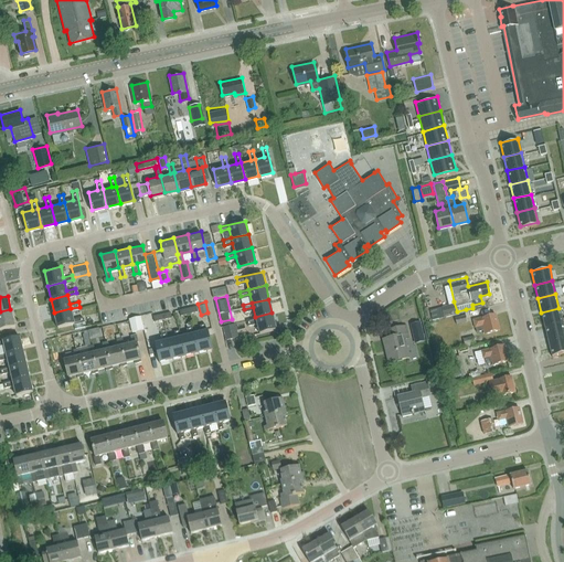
[(71,308),(54,313),(57,326),(83,319),(82,316),(73,318),(71,308)]
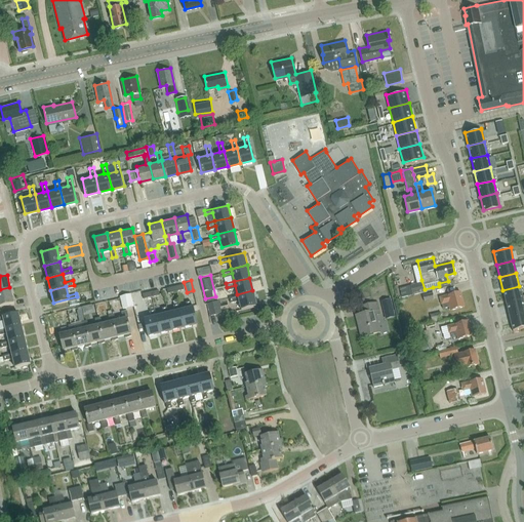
[(519,286),(502,290),(506,303),(522,298),(519,286)]
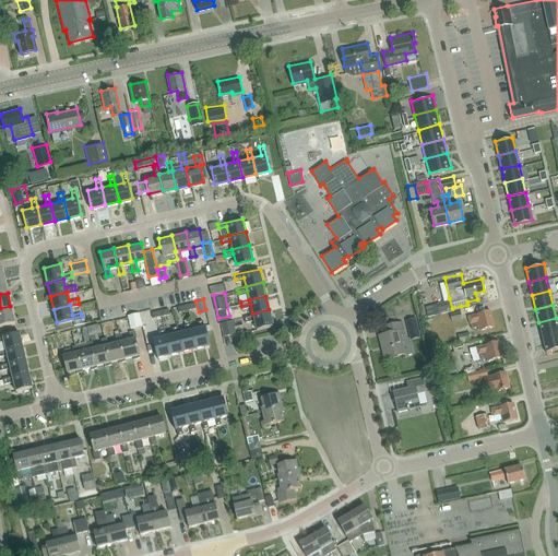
[(0,323),(13,320),(10,306),(0,308),(0,323)]
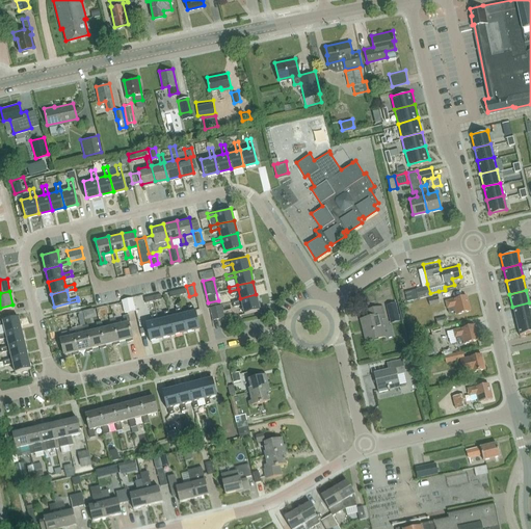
[(455,309),(456,312),(469,309),(466,293),(445,298),(447,306),(448,311),(455,309)]
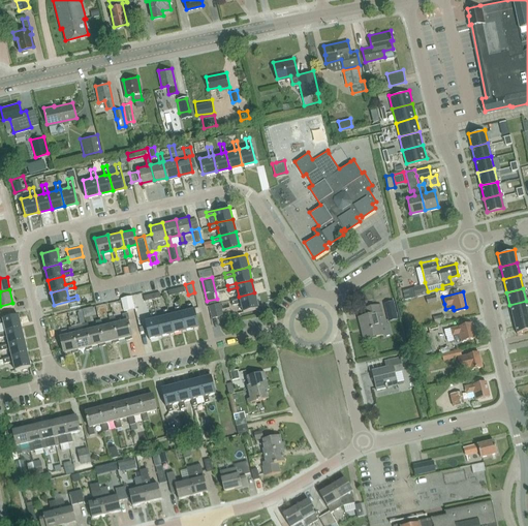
[(254,292),(239,297),(230,299),(231,303),(240,301),(242,310),(257,306),(254,292)]
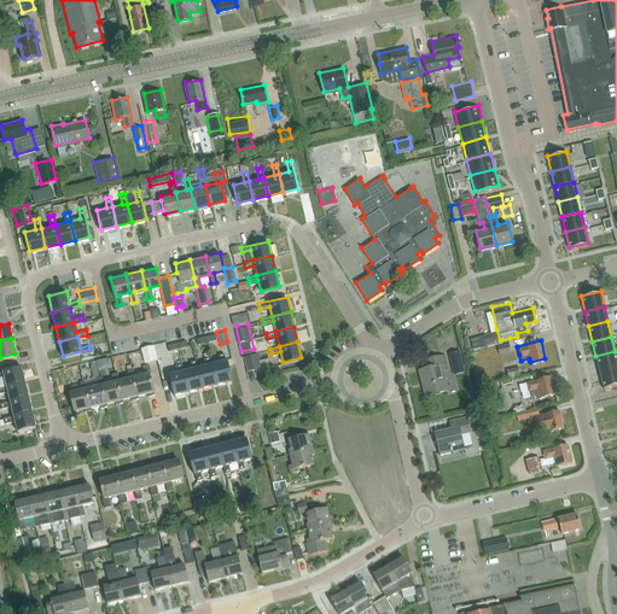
[(508,341),(498,344),(499,351),(510,349),(508,341)]
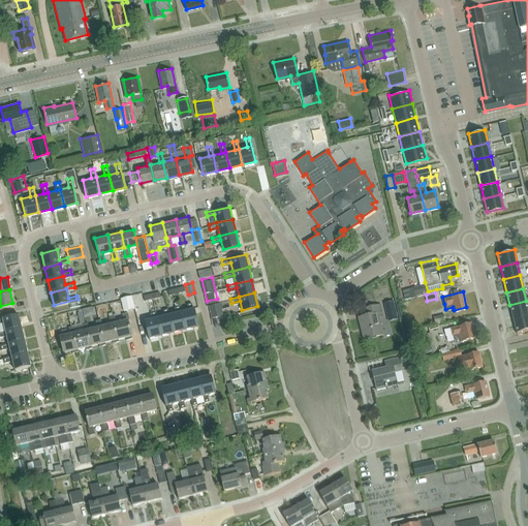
[(389,317),(399,315),(395,297),(384,300),(389,317)]
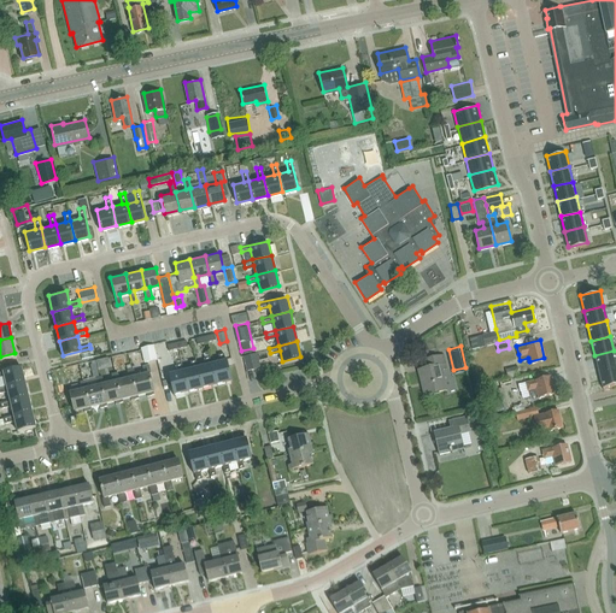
[(242,354),(246,369),(259,366),(256,351),(242,354)]
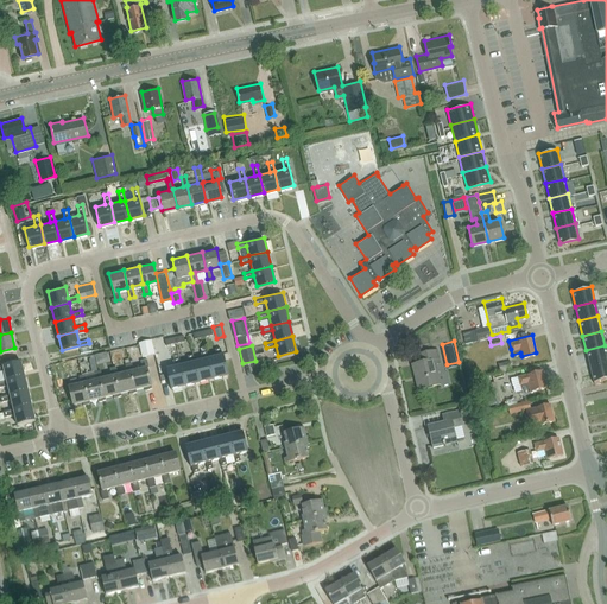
[(606,354),(605,345),(586,350),(589,366),(606,361),(606,354)]
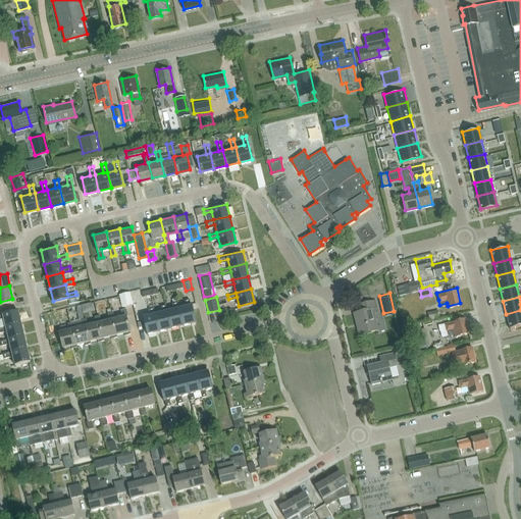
[(371,311),(377,310),(374,299),(359,302),(361,309),(353,311),(358,332),(375,328),(371,311)]
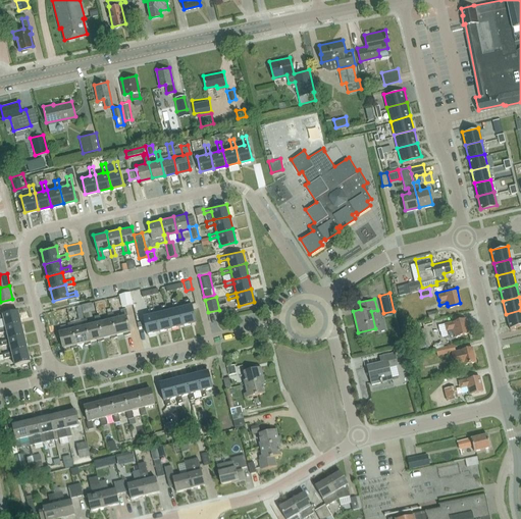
[(178,307),(183,323),(195,321),(191,304),(178,307)]
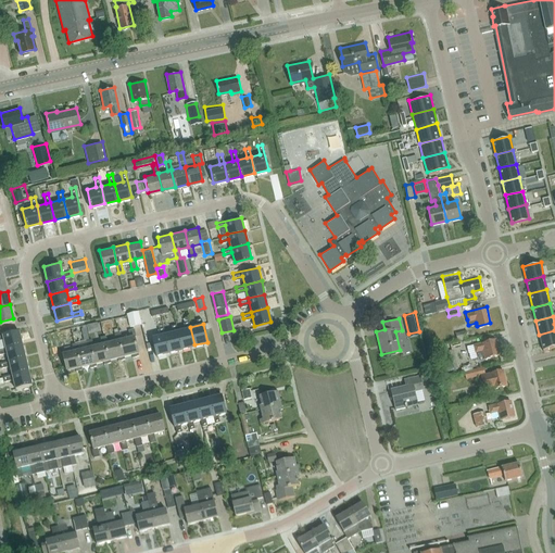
[(105,341),(109,359),(117,356),(118,360),(124,357),(124,355),(120,338),(121,338),(120,330),(117,330),(116,326),(113,327),(114,331),(115,339),(106,341),(105,341)]
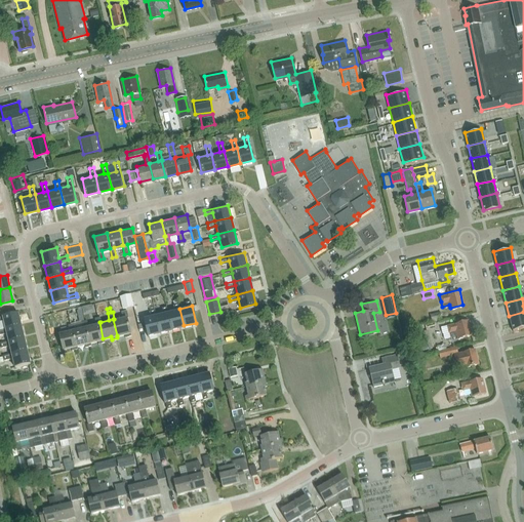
[(113,319),(117,335),(124,333),(124,335),(131,334),(126,316),(128,316),(126,309),(121,310),(122,317),(114,319),(113,319)]
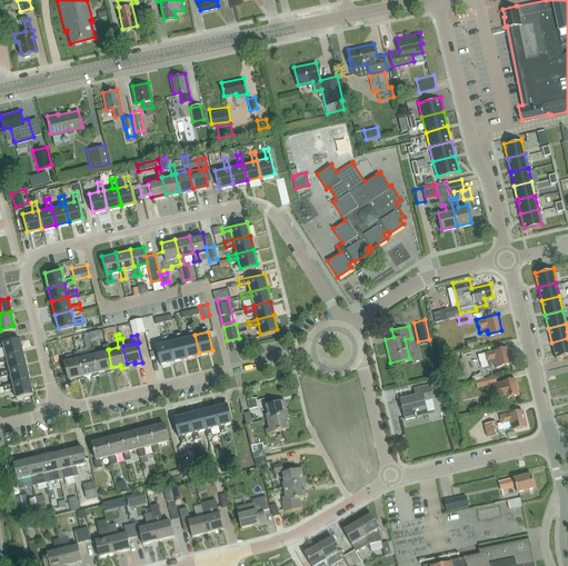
[(181,338),(186,356),(199,353),(195,335),(181,338)]
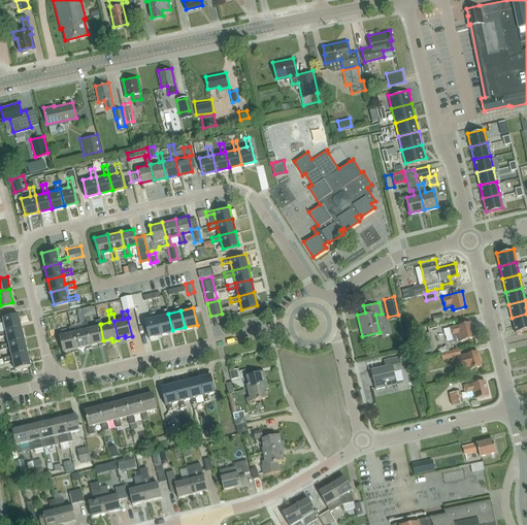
[(4,328),(21,324),(18,312),(0,316),(0,320),(2,320),(4,328)]
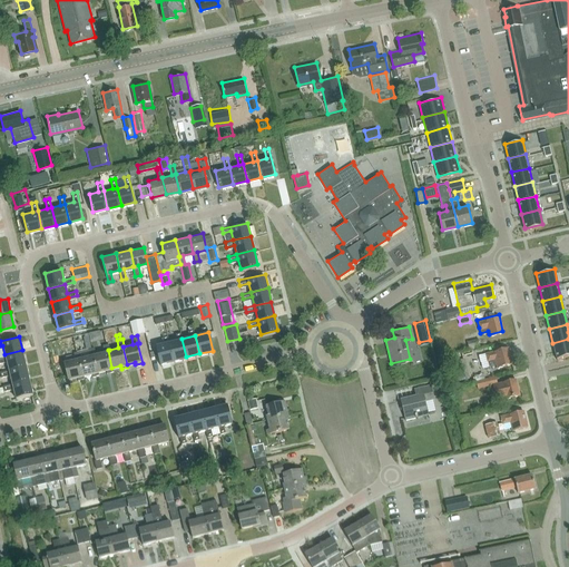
[(468,346),(479,344),(478,336),(467,339),(468,346)]
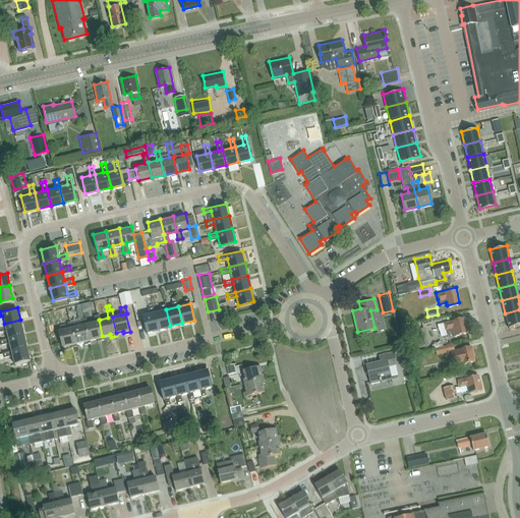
[(155,312),(159,329),(170,326),(166,309),(155,312)]
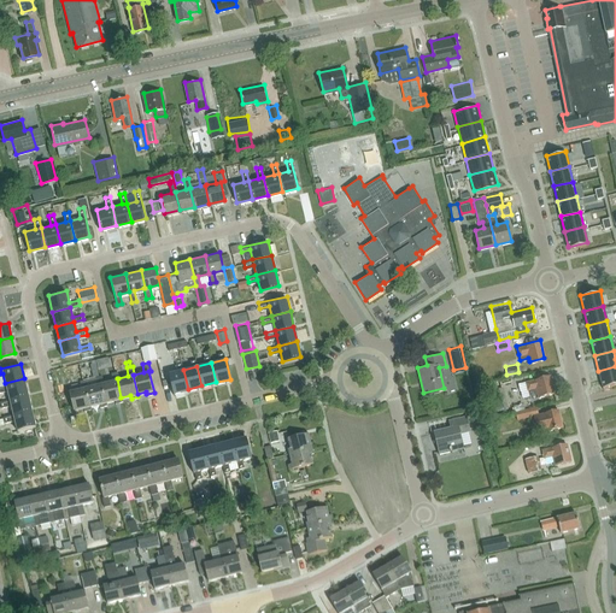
[(615,366),(598,371),(602,385),(602,387),(615,383),(615,366)]
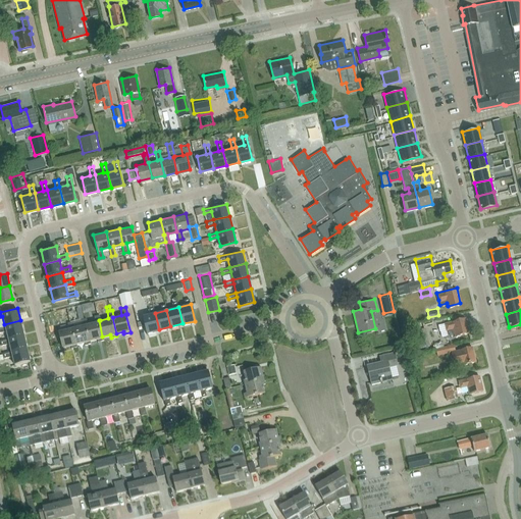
[(86,323),(89,340),(97,338),(97,341),(103,339),(102,336),(99,320),(100,320),(99,313),(93,315),(95,321),(87,323),(86,323)]
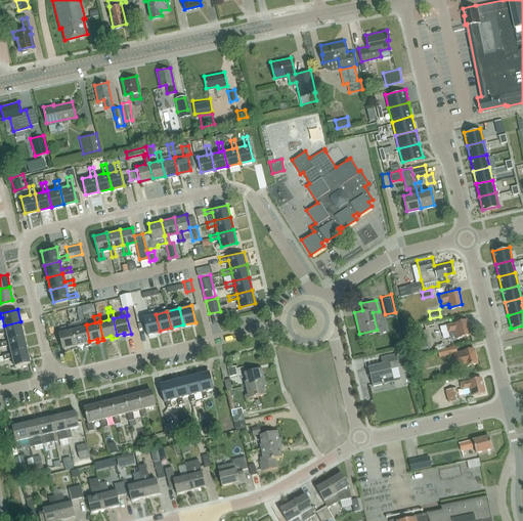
[(147,334),(160,331),(156,314),(143,317),(147,334)]
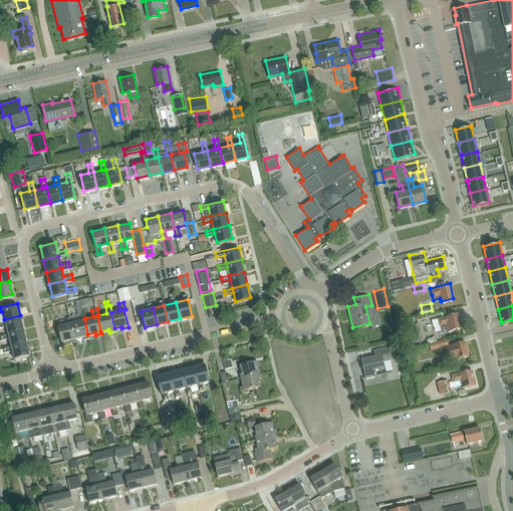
[(81,312),(78,313),(80,320),(72,321),(71,322),(74,337),(81,335),(82,338),(88,336),(87,334),(84,318),(85,318),(84,311),(81,312)]
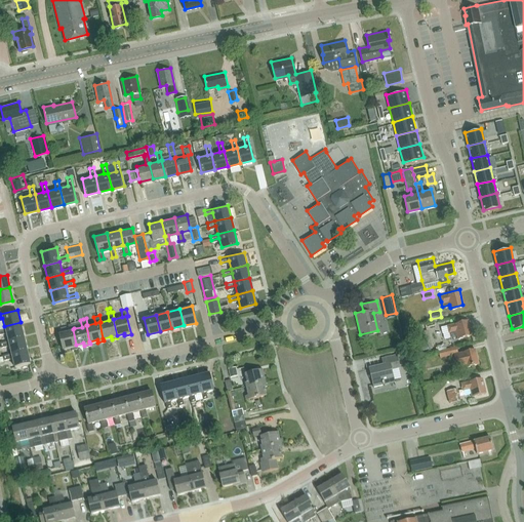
[(446,323),(448,330),(451,345),(458,343),(457,336),(471,333),(467,318),(446,323)]
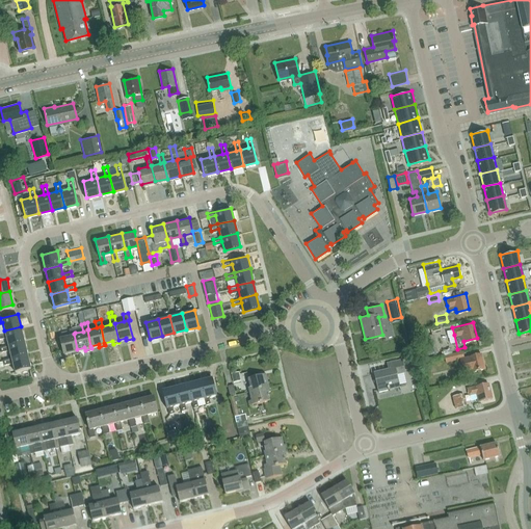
[(74,334),(75,333),(73,325),(68,327),(70,335),(59,337),(63,352),(71,351),(72,353),(78,352),(77,349),(74,334)]
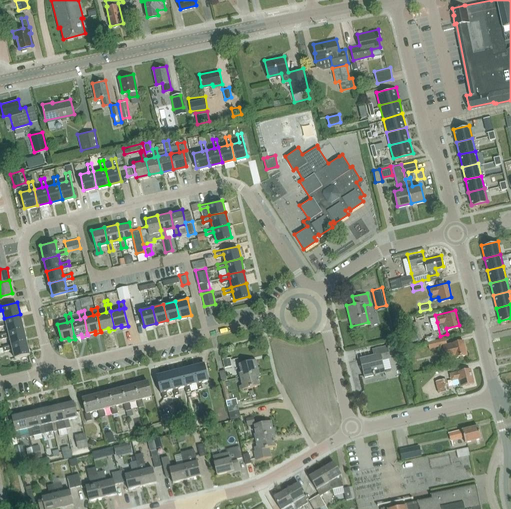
[(8,330),(23,326),(20,314),(4,318),(0,319),(0,323),(6,322),(8,330)]
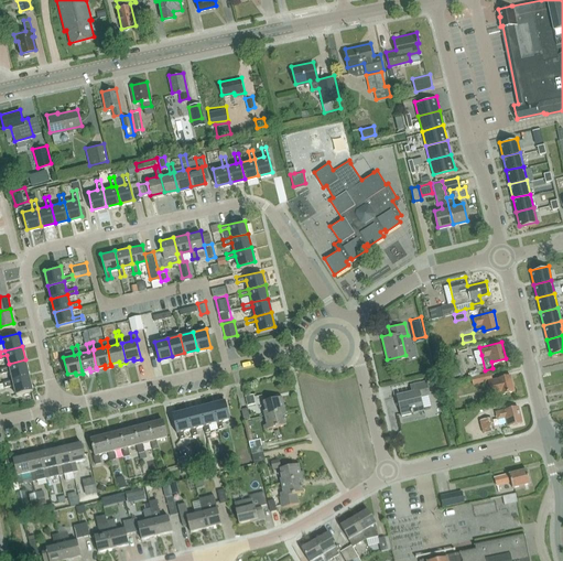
[(463,371),(458,353),(445,356),(451,375),(463,371)]
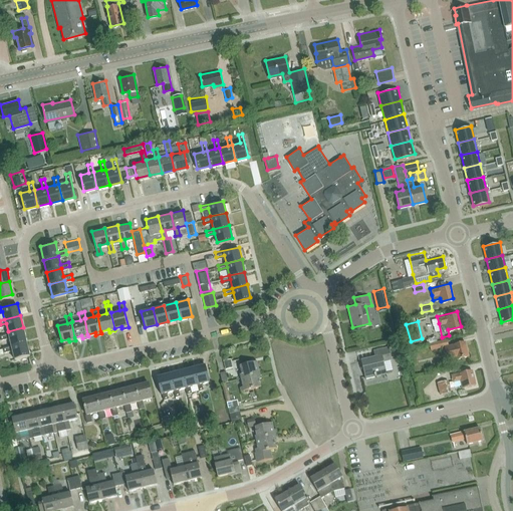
[(11,343),(26,339),(23,327),(8,331),(0,333),(0,335),(1,337),(9,335),(11,343)]
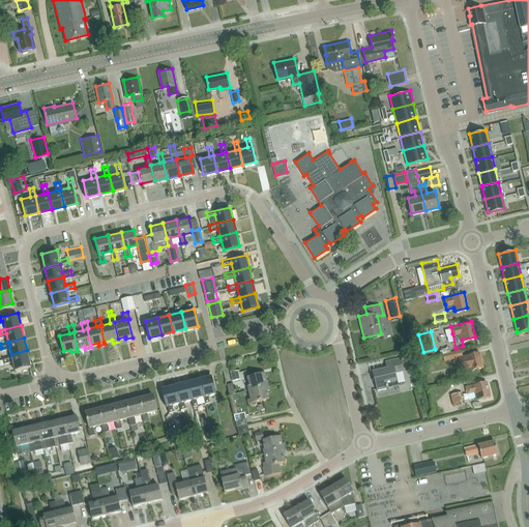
[(482,366),(478,350),(462,354),(460,347),(442,352),(443,358),(458,355),(462,370),(482,366)]
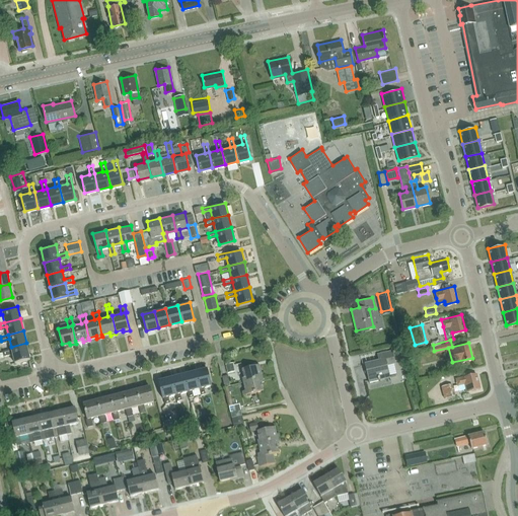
[(26,343),(11,347),(2,349),(4,353),(12,352),(14,361),(29,357),(26,343)]
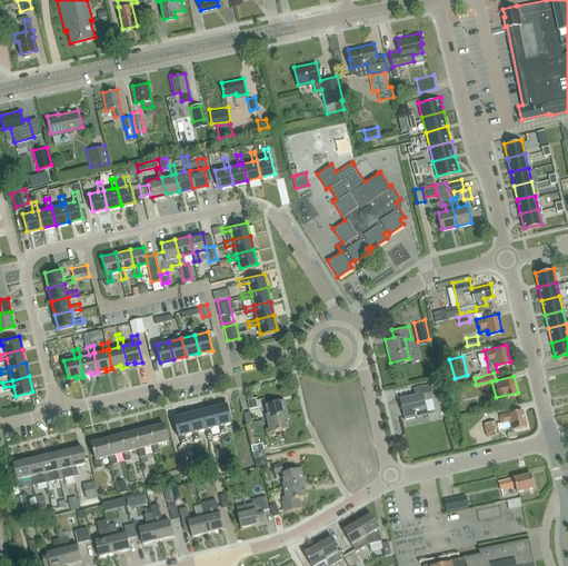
[(424,398),(432,396),(429,381),(414,386),(415,394),(398,397),(404,419),(416,416),(416,415),(427,411),(424,398)]
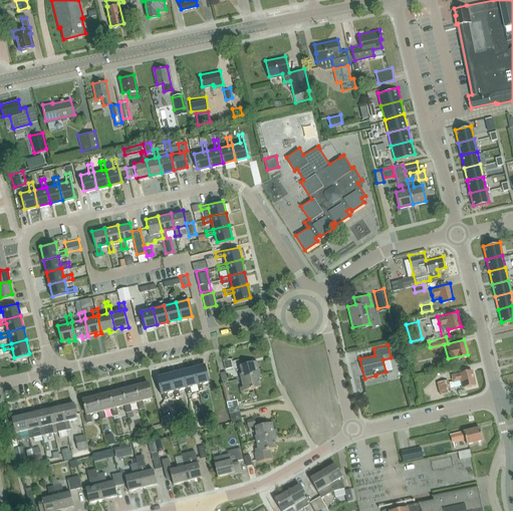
[(230,356),(223,358),(225,367),(232,365),(230,356)]
